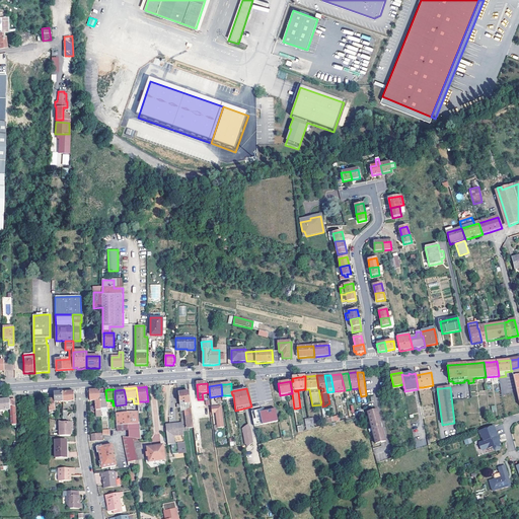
[(101,408),(99,390),(89,391),(90,401),(95,401),(96,418),(101,417),(101,416),(101,413),(101,408)]
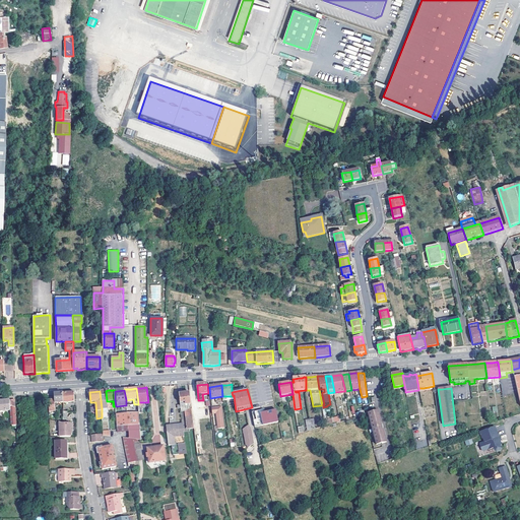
[(56,394),(54,394),(55,400),(55,403),(63,402),(63,393),(56,394)]
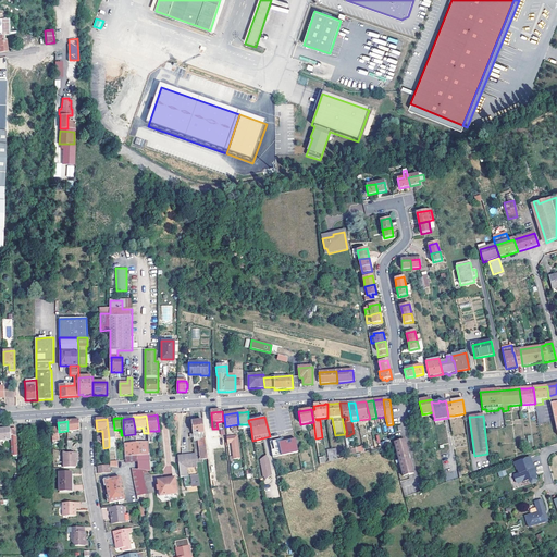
[(67,421),(67,431),(79,431),(79,421),(67,421)]
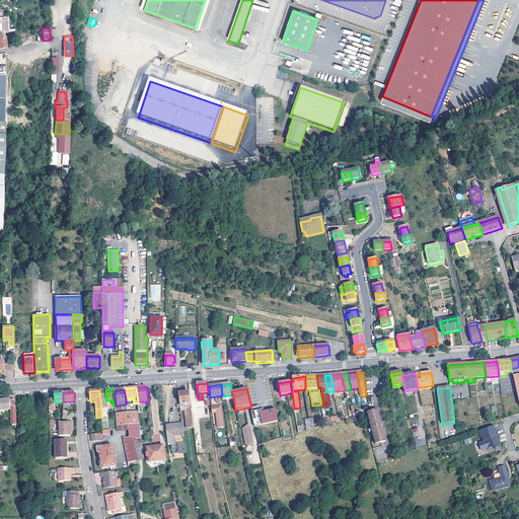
[(178,393),(180,404),(191,403),(190,392),(178,393)]
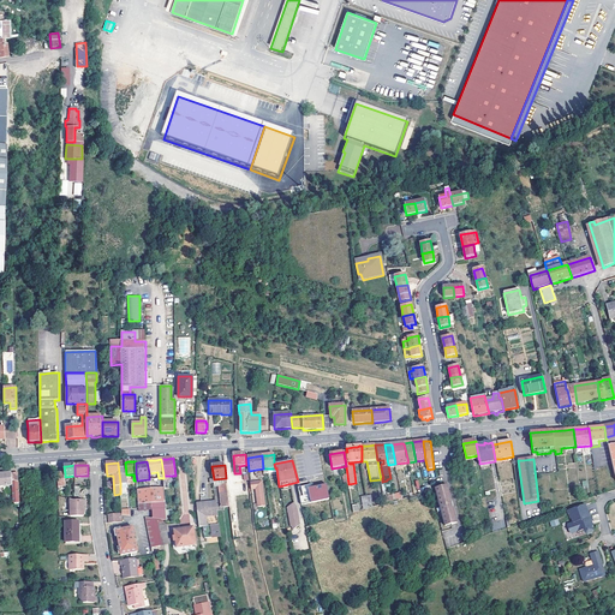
[(0,487),(12,485),(13,496),(11,496),(11,500),(13,499),(13,503),(19,502),(18,473),(0,475),(0,487)]
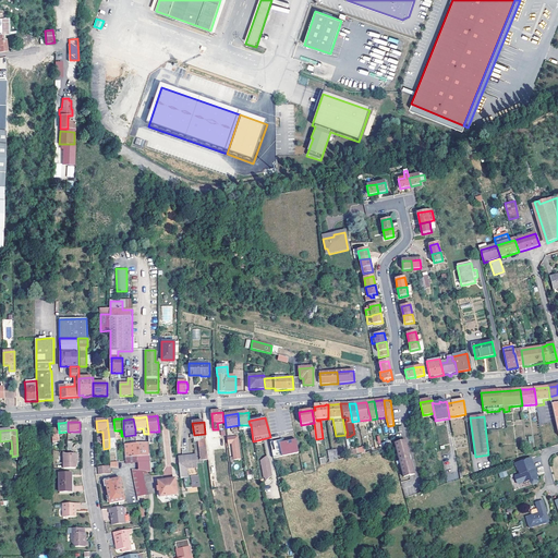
[(238,437),(227,438),(228,445),(232,444),(234,461),(241,460),(238,437)]
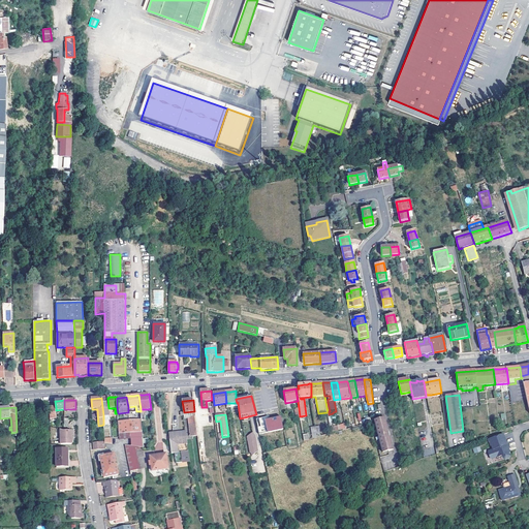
[(261,427),(263,434),(283,430),(281,417),(271,419),(267,421),(266,417),(259,418),(261,427)]
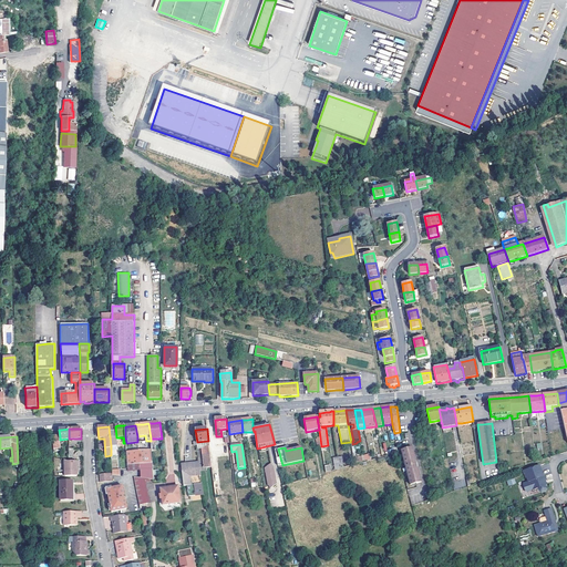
[(422,483),(418,467),(415,467),(415,465),(414,463),(416,463),(413,447),(402,450),(411,485),(422,483)]
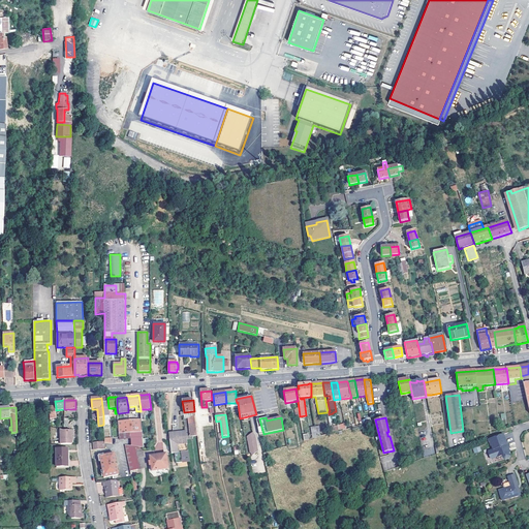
[(144,448),(142,422),(142,419),(118,422),(120,441),(131,439),(131,446),(134,446),(144,448)]
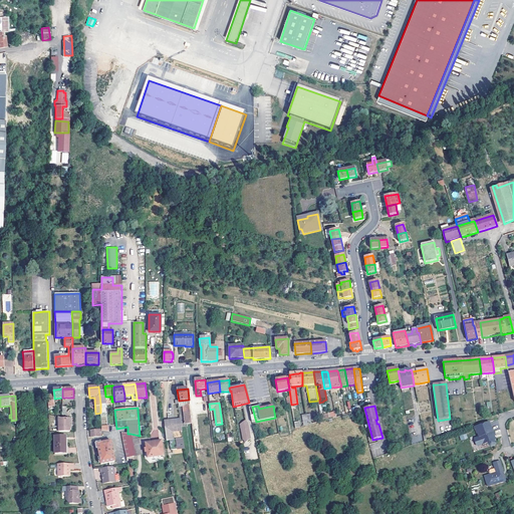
[(309,425),(321,422),(320,414),(307,416),(309,425)]
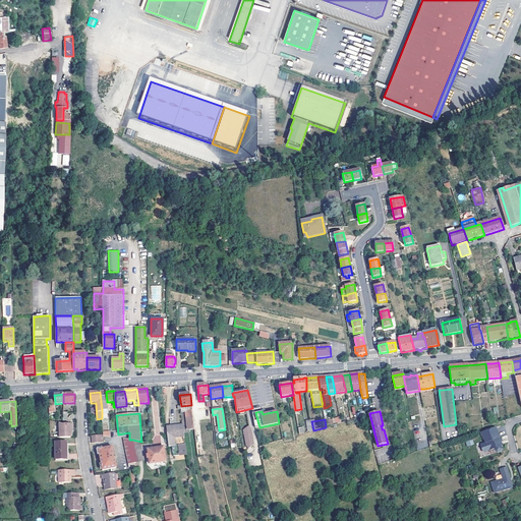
[(60,439),(71,438),(70,424),(60,424),(60,439)]
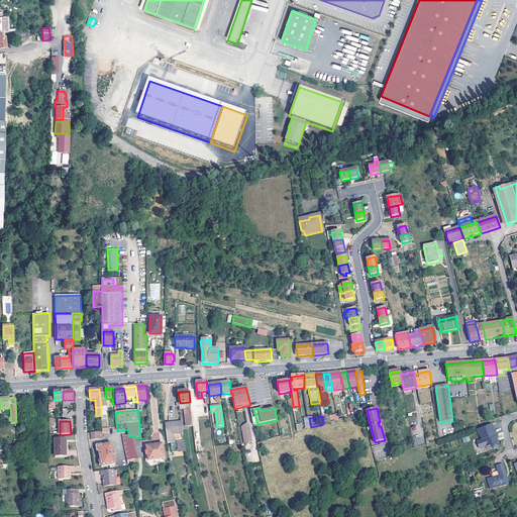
[(166,424),(168,444),(174,443),(173,434),(183,433),(182,422),(166,424)]
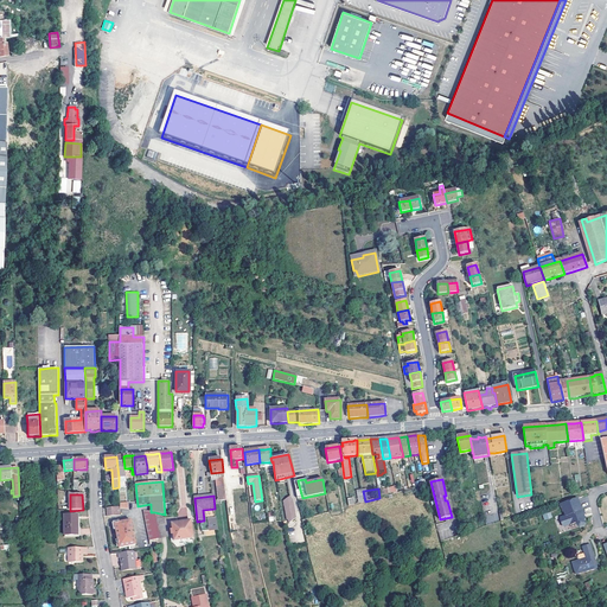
[(295,505),(293,502),(294,500),(292,496),(285,500),(288,519),(291,523),(298,518),(296,515),(294,511),(295,510),(294,506),(295,505)]
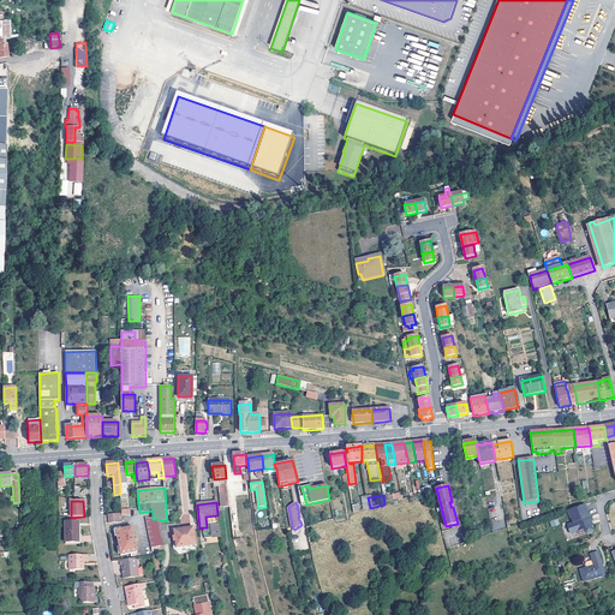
[(586,505),(568,512),(569,515),(572,514),(574,523),(571,525),(569,526),(572,533),(573,535),(585,530),(587,533),(589,535),(593,532),(595,531),(593,527),(595,526),(593,521),(592,520),(592,519),(593,519),(592,517),(591,517),(586,505)]
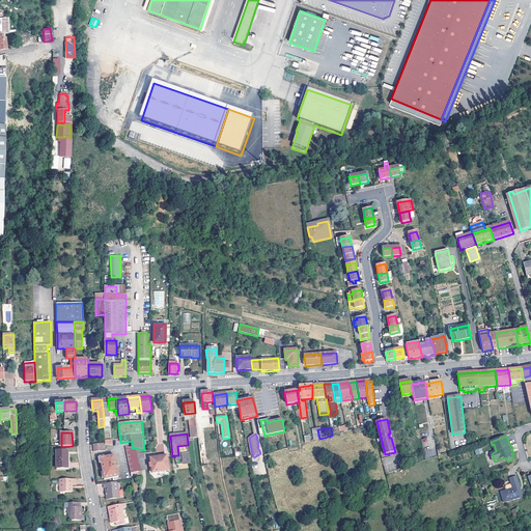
[(94,452),(105,451),(105,445),(105,444),(93,445),(94,452)]
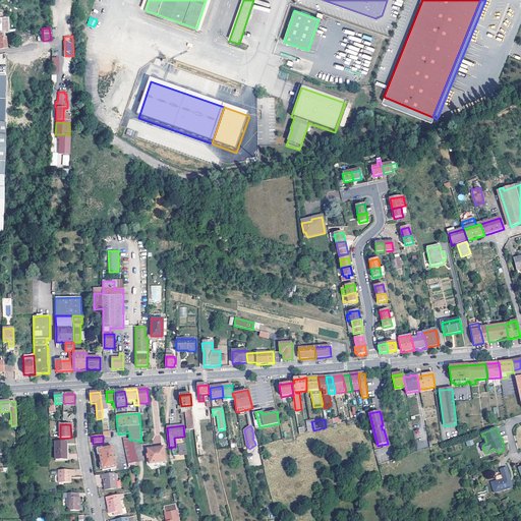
[(123,439),(128,464),(136,463),(132,440),(129,440),(123,439)]
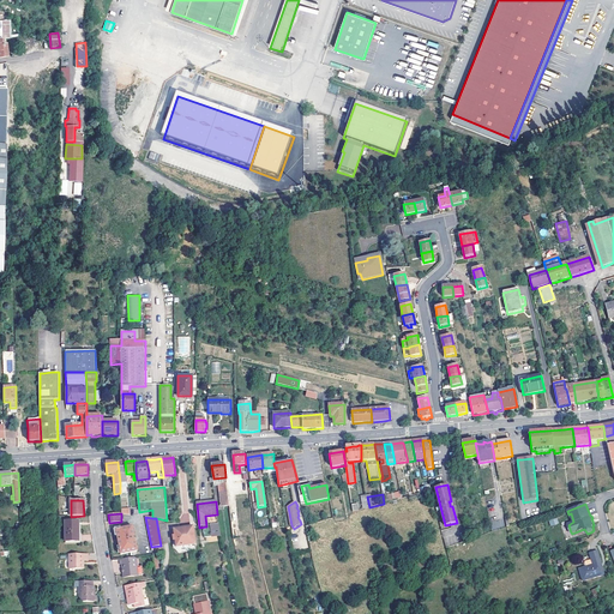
[(78,521),(65,521),(65,541),(78,542),(78,523),(78,521)]
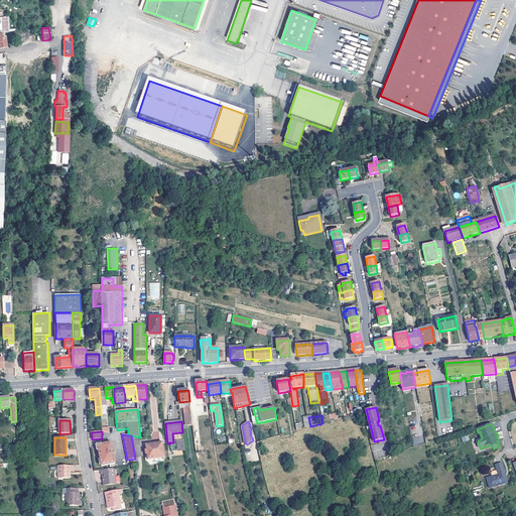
[(66,456),(54,455),(54,457),(68,458),(68,439),(66,439),(66,456)]
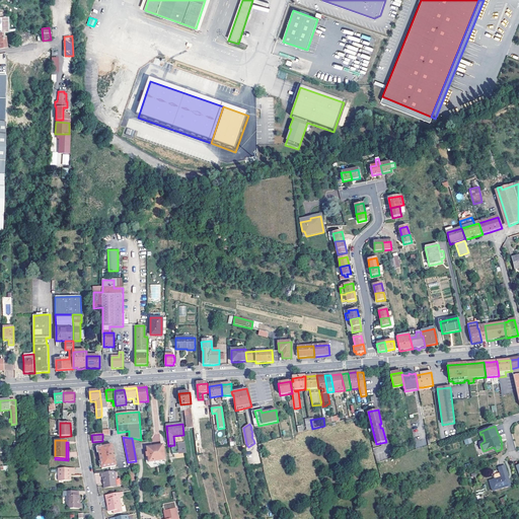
[(98,448),(102,469),(117,466),(112,445),(98,448)]
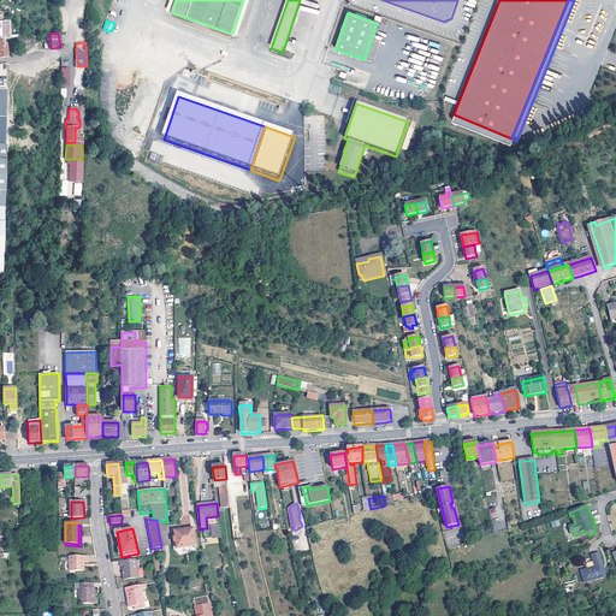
[(185,531),(187,533),(183,533),(182,531),(175,532),(177,542),(178,549),(195,546),(196,546),(194,529),(185,531)]
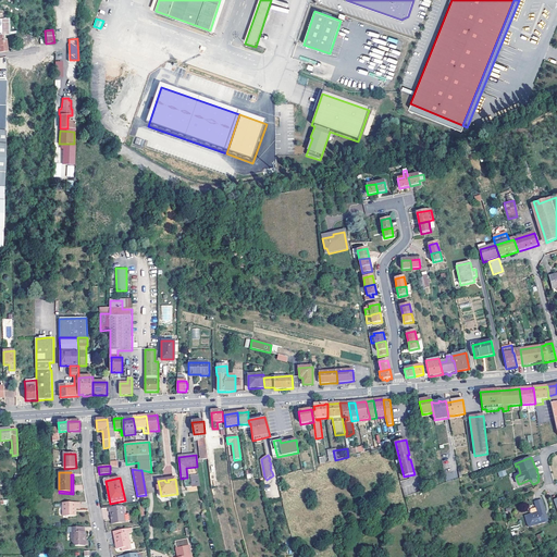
[(161,496),(160,490),(157,491),(158,497),(162,503),(177,500),(176,494),(161,496)]
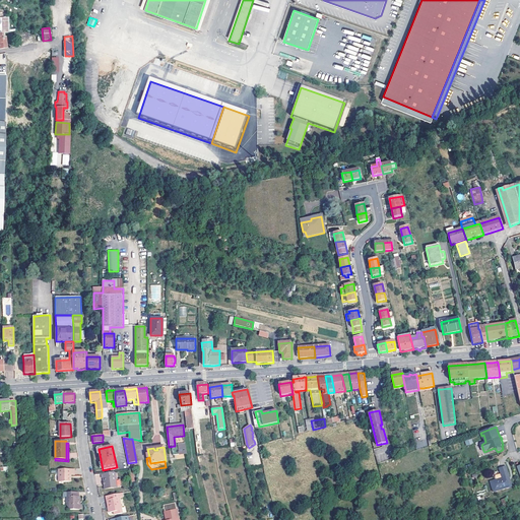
[(498,466),(500,476),(489,479),(491,490),(500,488),(500,486),(507,484),(506,481),(506,480),(507,480),(506,474),(506,472),(504,464),(498,466)]
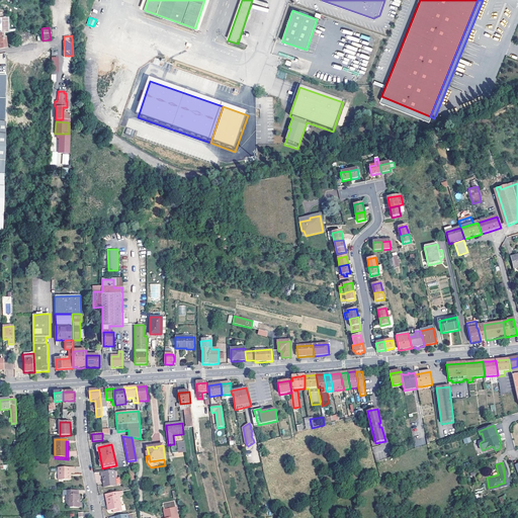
[(69,473),(70,473),(74,473),(74,467),(59,467),(59,481),(70,481),(70,477),(69,477),(69,473)]
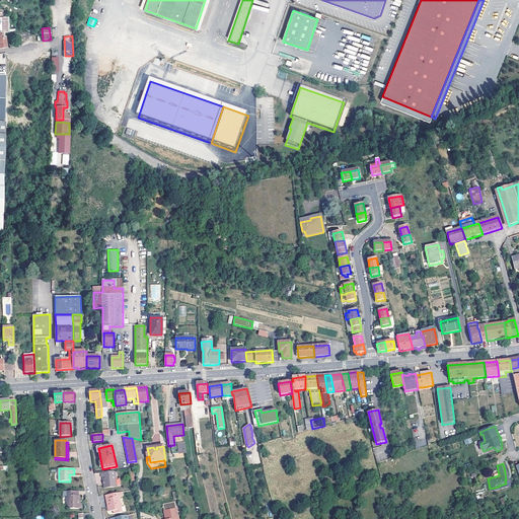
[(117,488),(116,471),(109,472),(102,473),(102,478),(104,477),(104,483),(105,489),(117,488)]
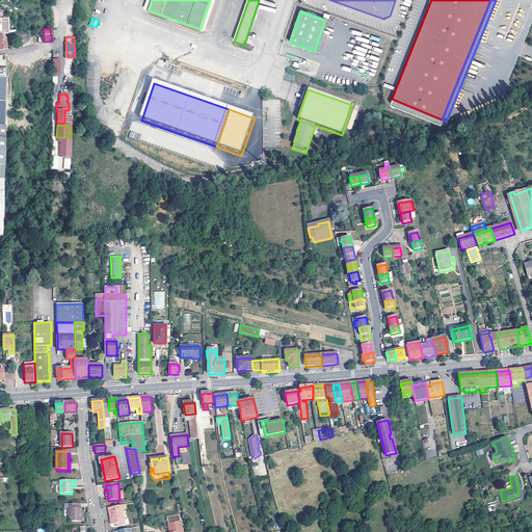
[(80,504),(64,504),(64,508),(69,508),(69,517),(73,522),(84,522),(83,516),(82,516),(81,516),(80,512),(82,512),(82,508),(80,508),(80,504)]
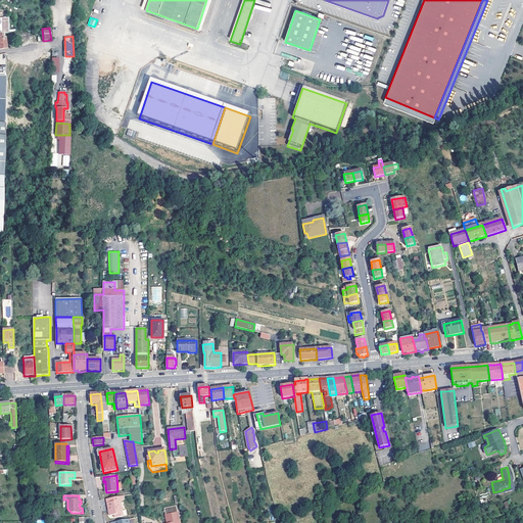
[(124,501),(123,497),(107,501),(107,505),(109,504),(109,509),(110,510),(108,511),(110,517),(114,516),(114,519),(124,518),(121,502),(124,501)]
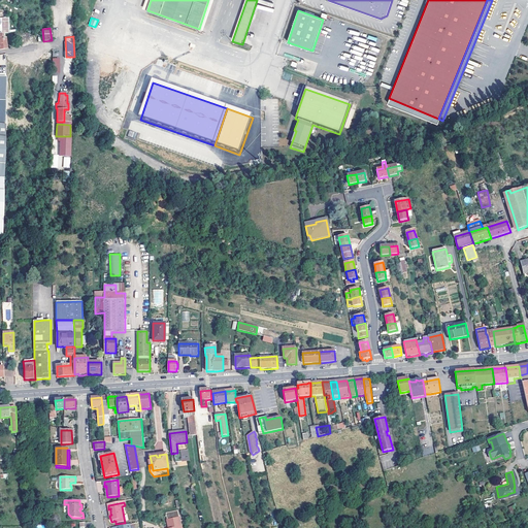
[(179,527),(177,513),(166,515),(168,527),(179,527)]
